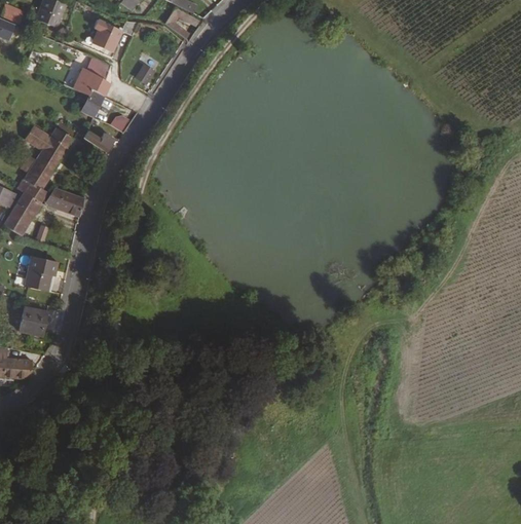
[(65,2),(59,0),(44,0),(37,17),(56,26),(65,2)]
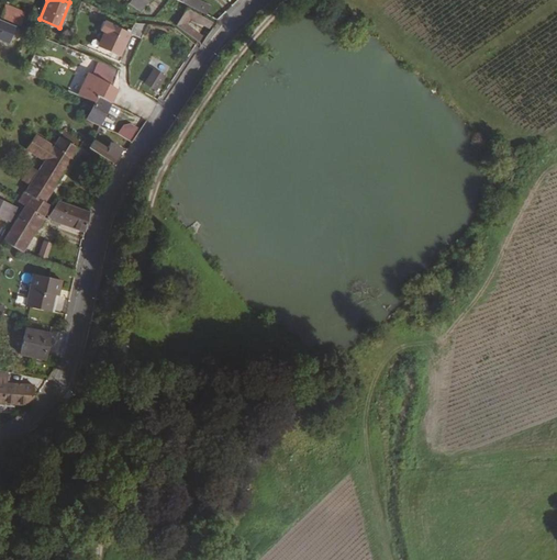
[(153,0),(138,0),(135,4),(147,14),(156,2),(153,0)]
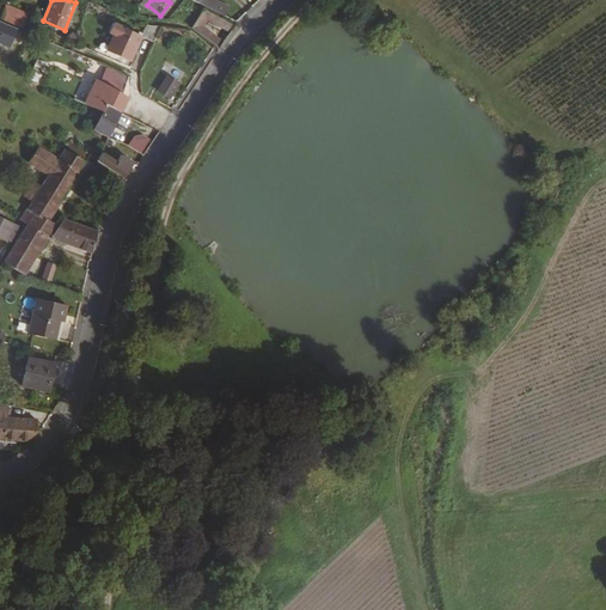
[(0,18),(23,26),(28,13),(5,7),(0,16),(0,18)]
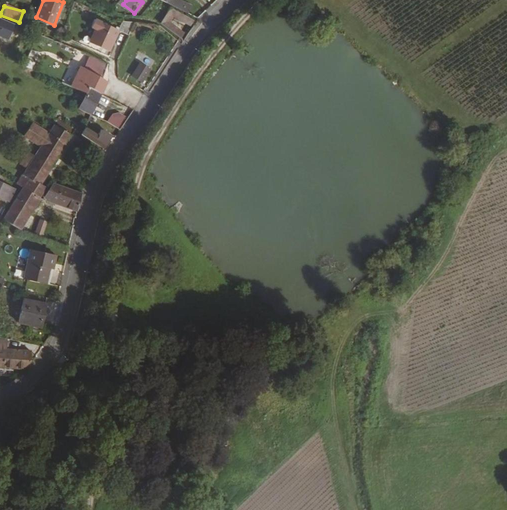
[(192,26),(170,12),(158,29),(179,42),(183,38),(167,27),(171,21),(187,31),(192,26)]
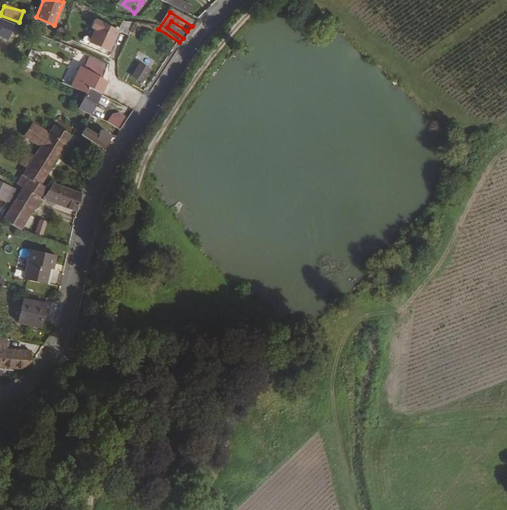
[(88,40),(108,51),(119,31),(94,18),(91,25),(94,27),(88,40)]
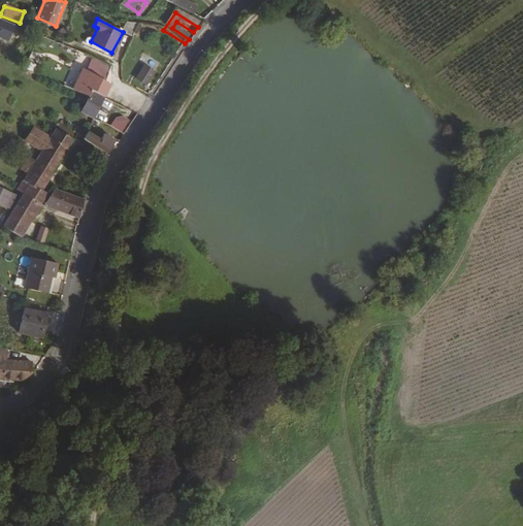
[(139,25),(129,20),(123,32),(132,37),(139,25)]
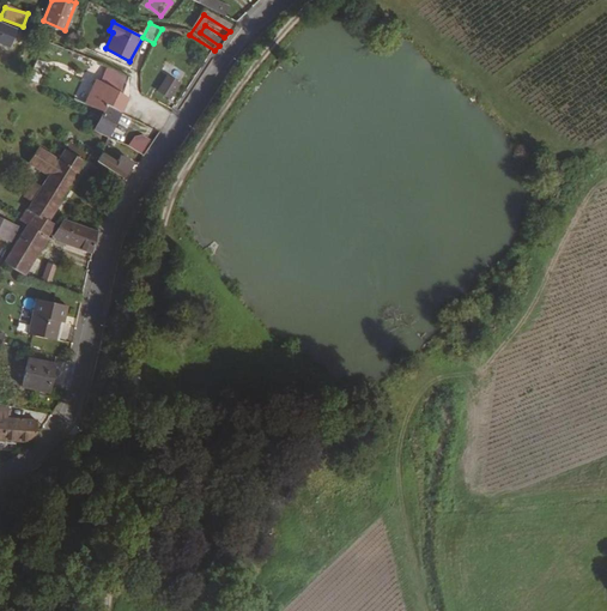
[(102,113),(105,106),(119,113),(126,98),(121,96),(128,77),(108,66),(98,84),(93,80),(83,104),(102,113)]
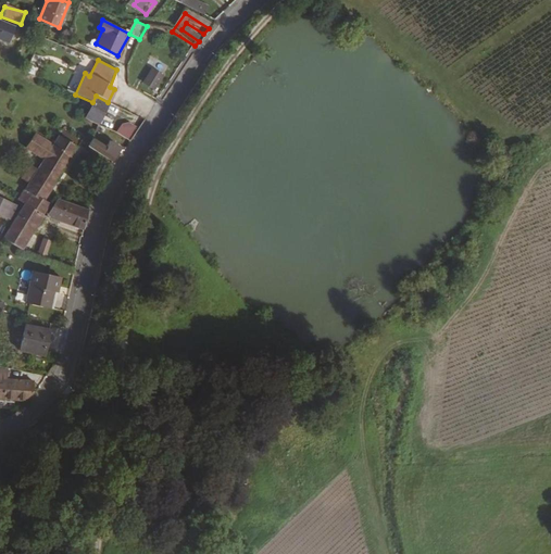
[(160,79),(148,72),(139,85),(151,92),(160,79)]
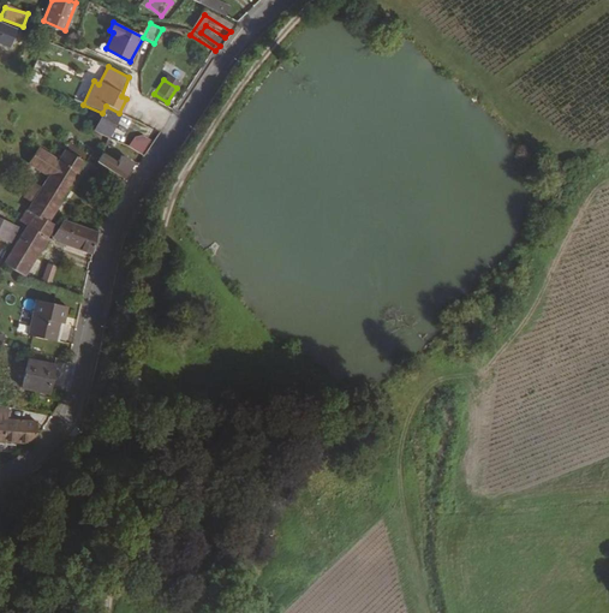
[(119,113),(106,106),(102,113),(94,132),(108,140),(119,113)]
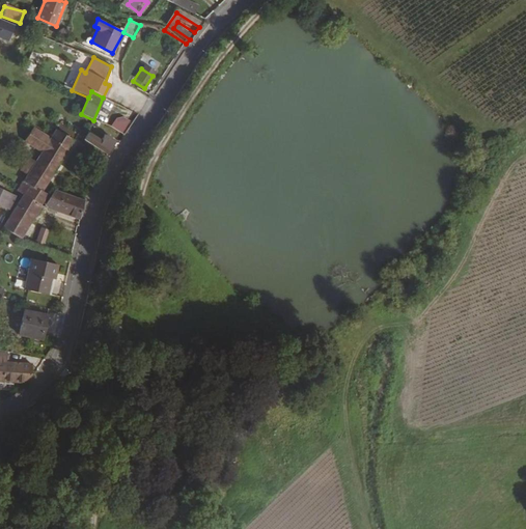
[(120,119),(115,128),(126,135),(133,122),(127,118),(120,119)]
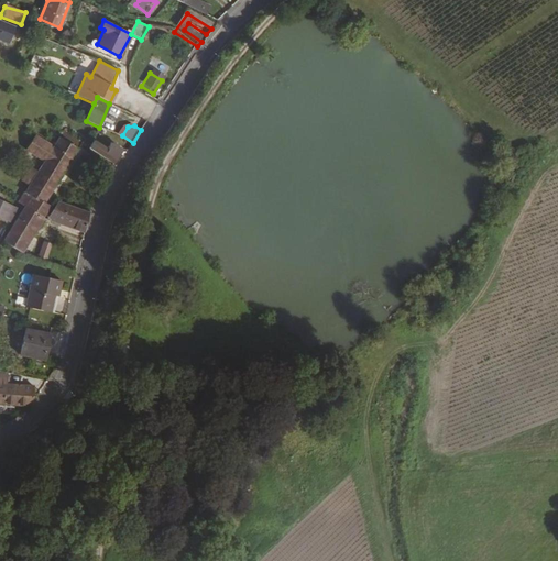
[(36,134),(26,149),(45,161),(55,146),(36,134)]
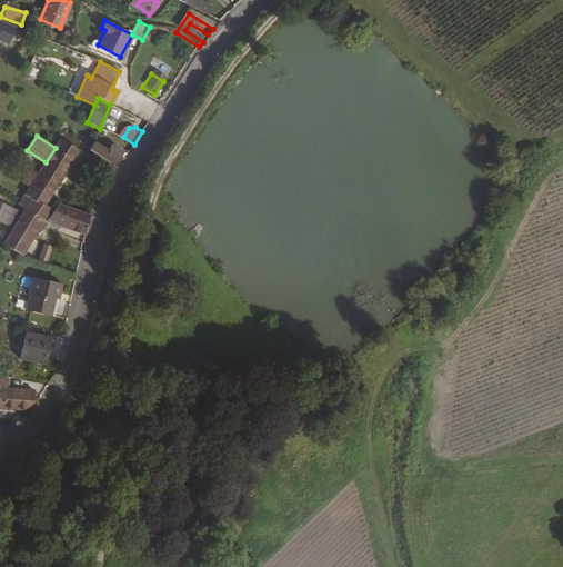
[(32,196),(24,208),(43,219),(51,207),(47,204),(80,150),(62,139),(56,148),(46,162),(39,173),(29,187),(26,191),(29,195),(32,196)]
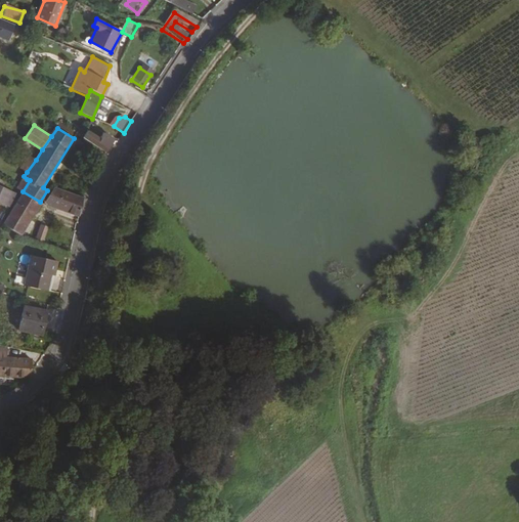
[(99,138),(88,131),(83,138),(105,153),(113,140),(103,134),(102,136),(100,136),(99,138)]
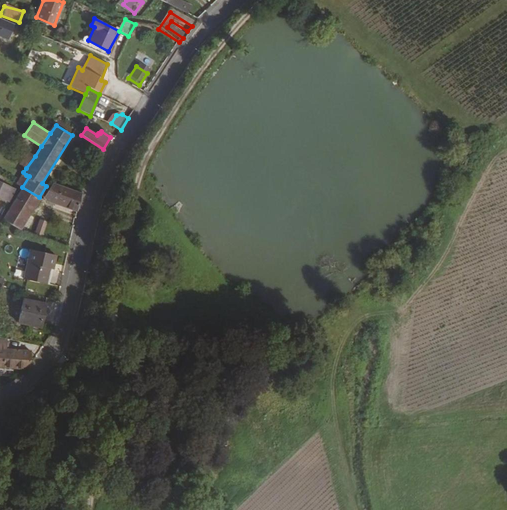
[(27,151),(19,164),(26,168),(35,156),(27,151)]
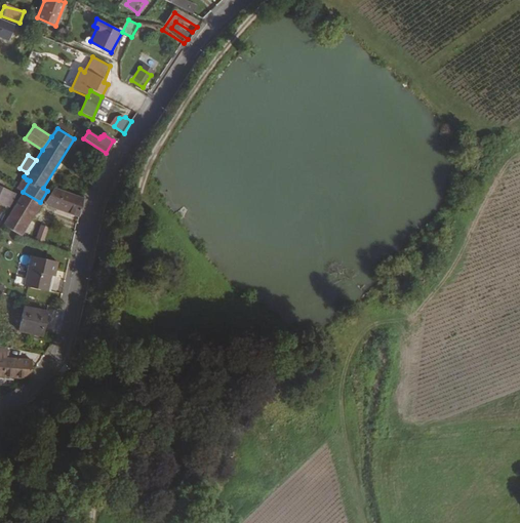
[(84,200),(53,188),(43,203),(80,217),(84,200)]
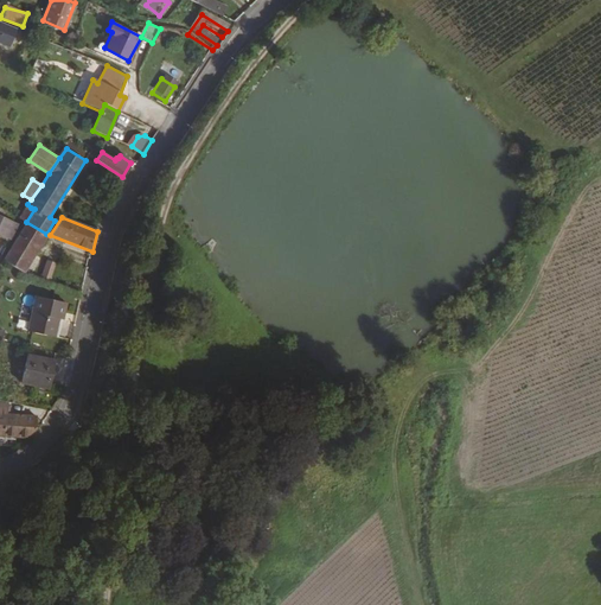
[(21,228),(19,228),(18,227),(0,218),(0,236),(13,242),(21,228)]
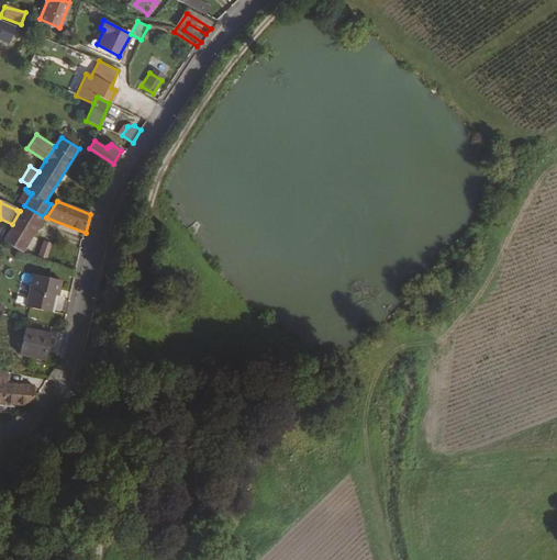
[(43,216),(24,205),(3,239),(21,250),(43,216)]
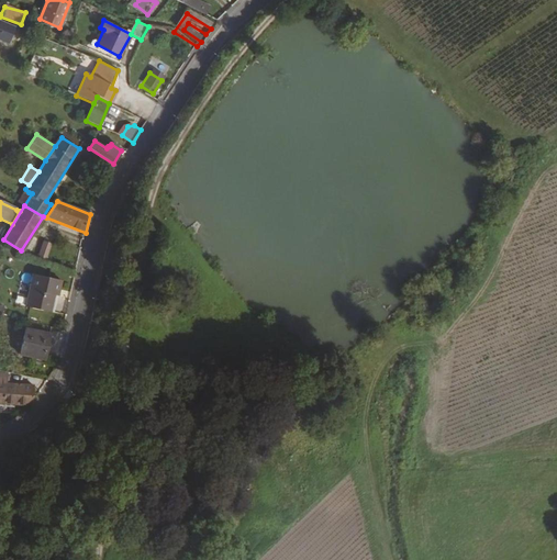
[(54,260),(57,244),(48,242),(44,257),(54,260)]
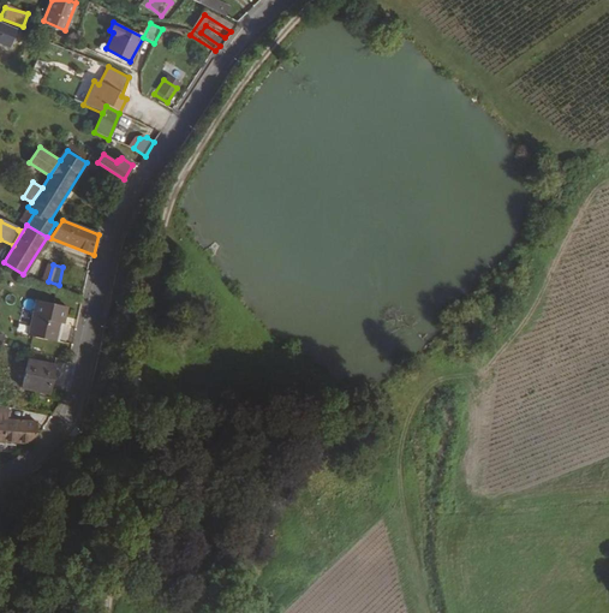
[(60,323),(64,308),(35,299),(25,333),(51,340),(57,322),(60,323)]
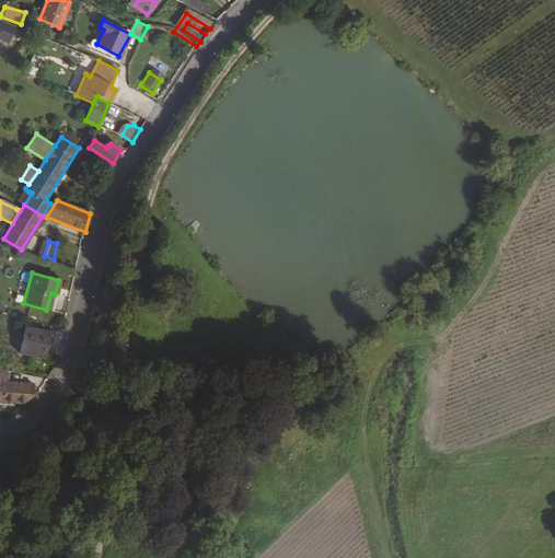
[(36,358),(42,332),(18,327),(12,353),(36,358)]
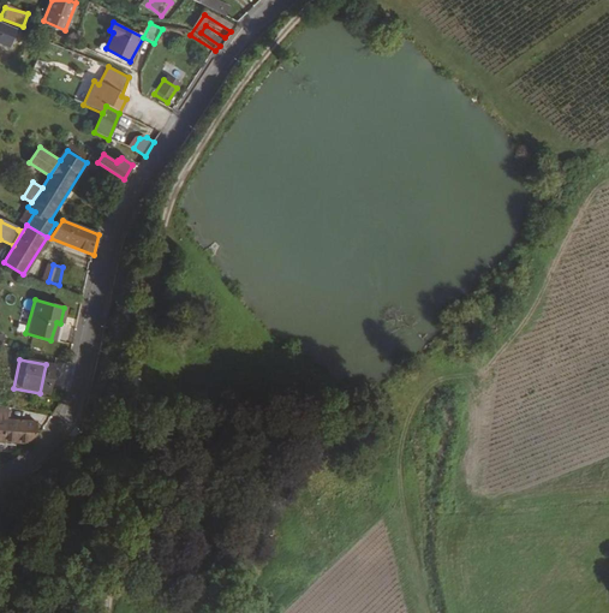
[(0,415),(0,444),(30,448),(41,440),(41,428),(10,426),(11,416),(0,415)]
